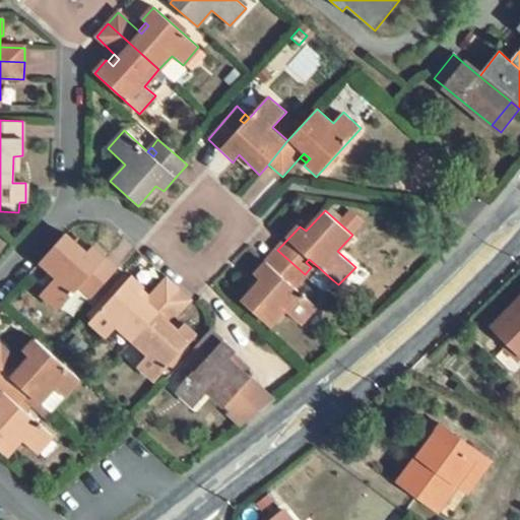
[(65,234),(41,261),(57,275),(41,293),(59,310),(66,303),(77,289),(80,285),(85,281),(88,284),(84,289),(92,297),(118,269),(91,246),(86,253),(65,234)]
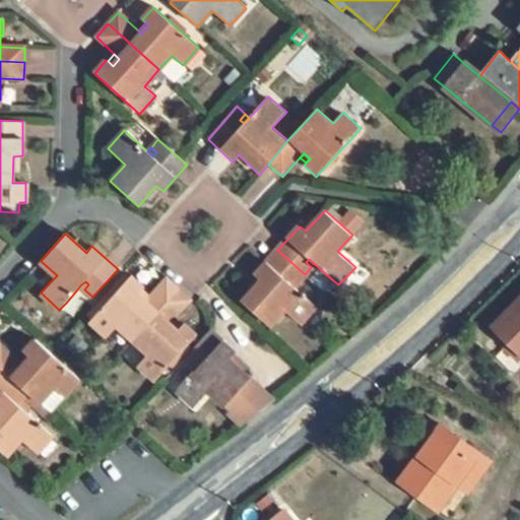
[(261,280),(242,302),(269,327),(283,311),(300,324),(317,306),(294,285),(288,280),(291,276),(297,281),(305,274),(277,250),(255,275),(261,280)]
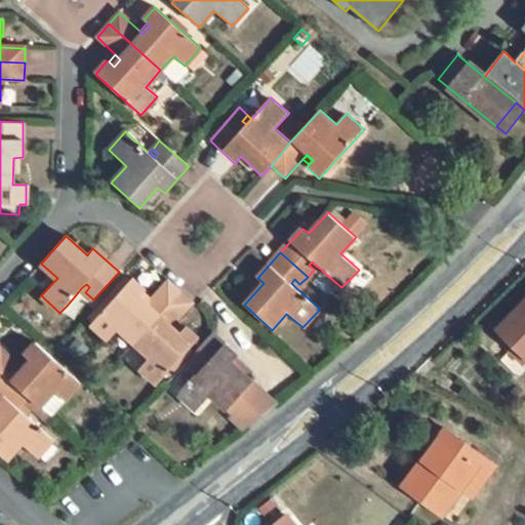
[(312,261),(309,265),(314,270),(318,267),(312,261)]
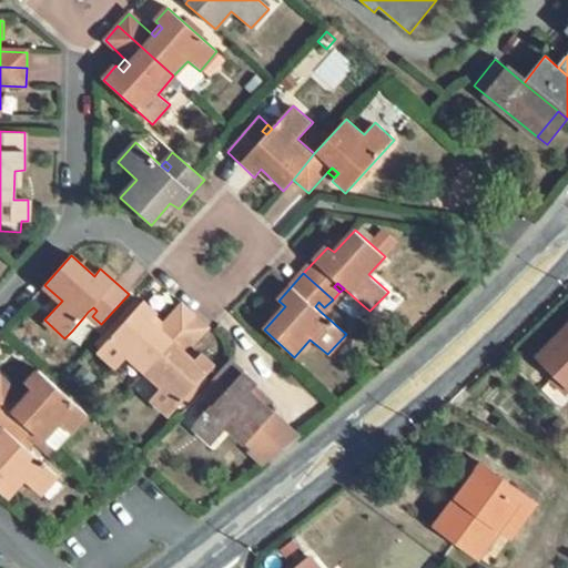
[(158,314),(143,302),(98,351),(118,367),(129,356),(145,371),(195,315),(182,303),(163,324),(159,328),(151,322),(155,317),(158,314)]
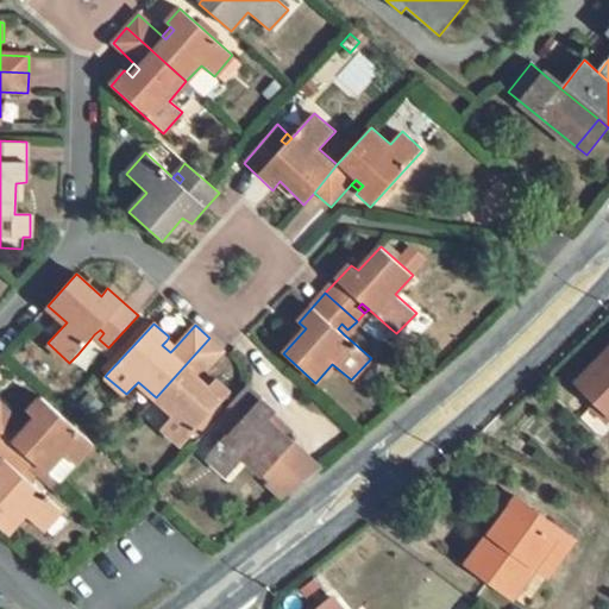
[(341,324),(338,328),(344,334),(347,330),(341,324)]
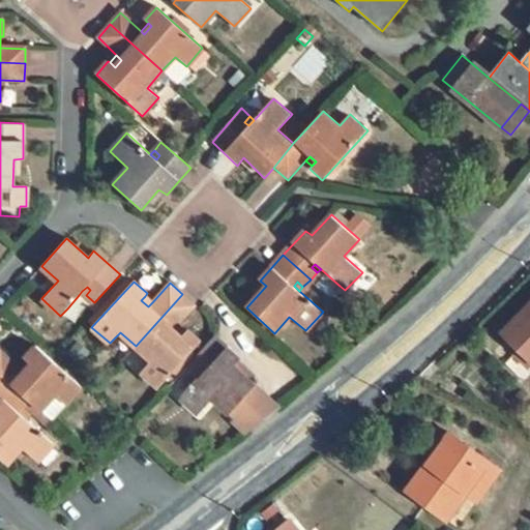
[(196,305),(182,294),(136,346),(151,360),(141,372),(159,388),(201,342),(187,329),(185,331),(181,335),(173,330),(178,325),(196,305)]
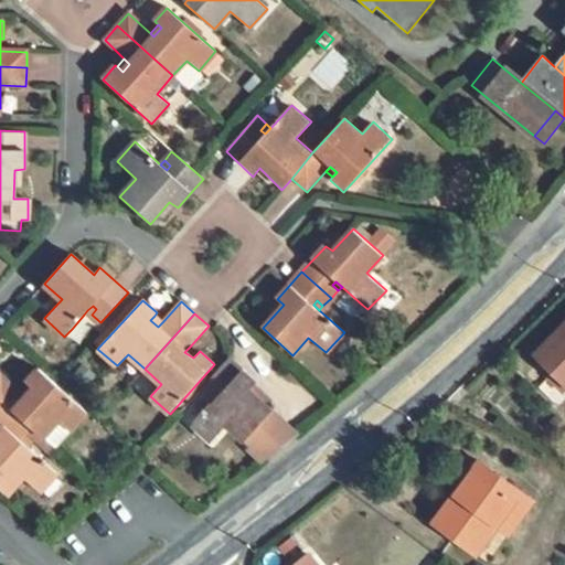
[(84,315),(72,329),(82,339),(95,324),(84,315)]
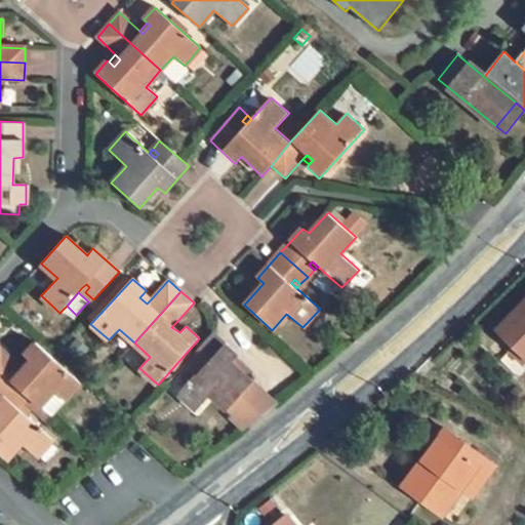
[(151,299),(144,293),(139,297),(147,304),(151,299)]
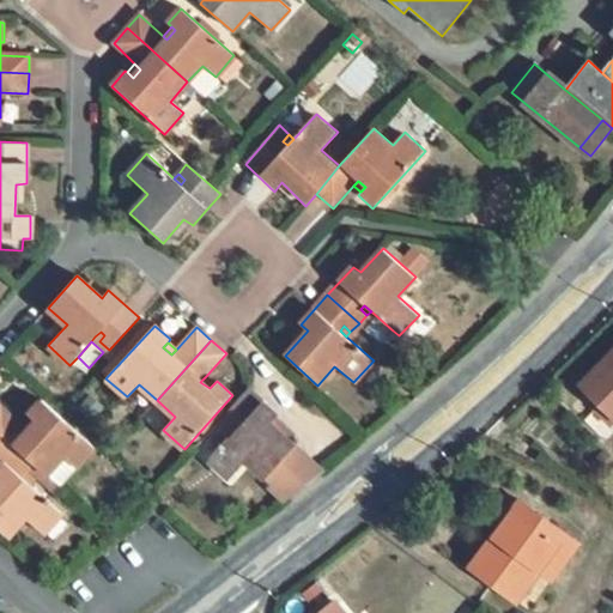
[(612,351),(582,384),(612,414),(612,351)]
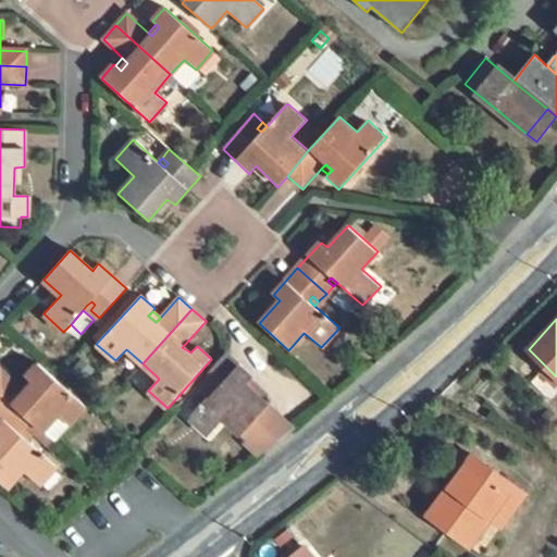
[(195,348),(187,342),(182,347),(190,353),(195,348)]
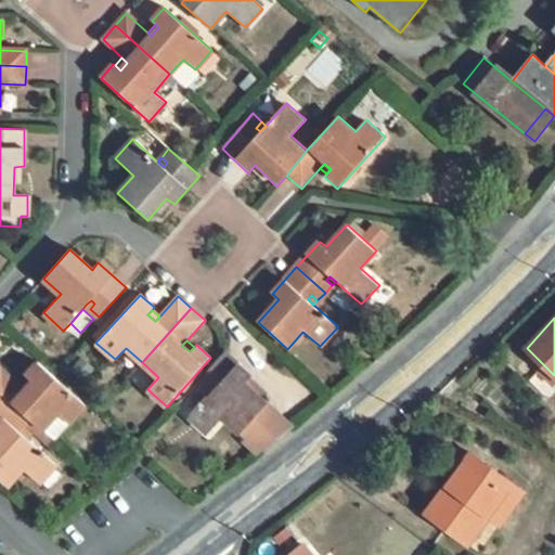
[(223,351),(196,383),(209,395),(189,416),(208,435),(223,417),(241,434),(268,403),(244,383),(252,376),(236,363),(237,363),(223,351)]
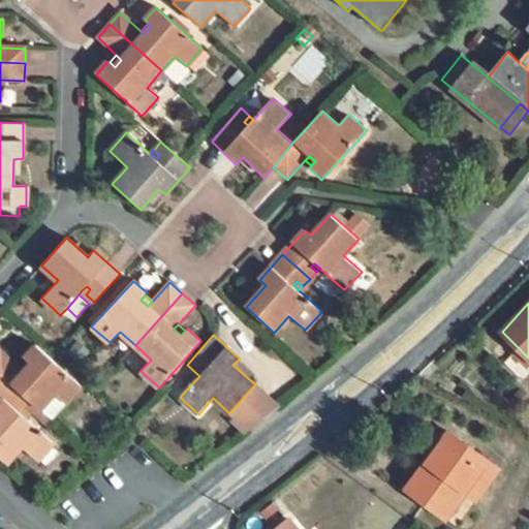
[(82,386),(36,344),(24,358),(26,360),(31,363),(24,371),(19,367),(0,350),(0,373),(31,402),(40,410),(51,419),(66,404),(82,386)]
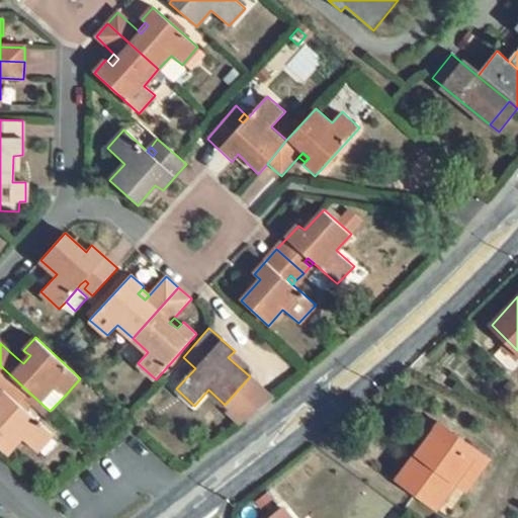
[(25,352),(18,359),(23,363),(30,355),(25,352)]
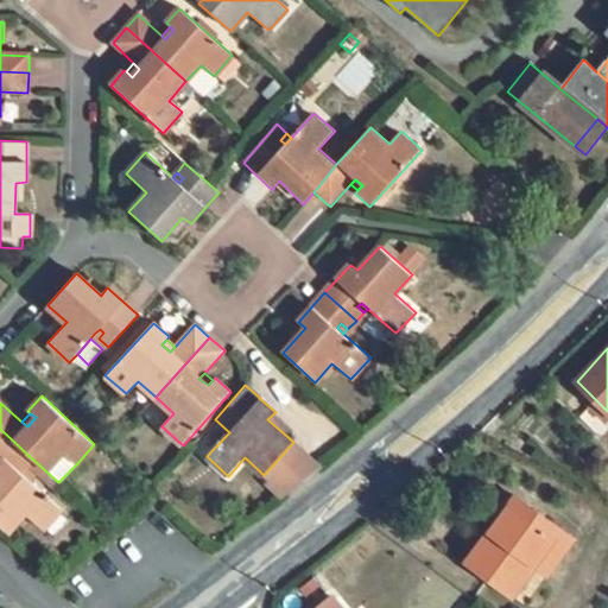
[(36,462),(0,429),(0,455),(4,458),(0,462),(0,525),(7,532),(25,513),(43,530),(63,508),(36,485),(24,474),(33,463),(36,462)]
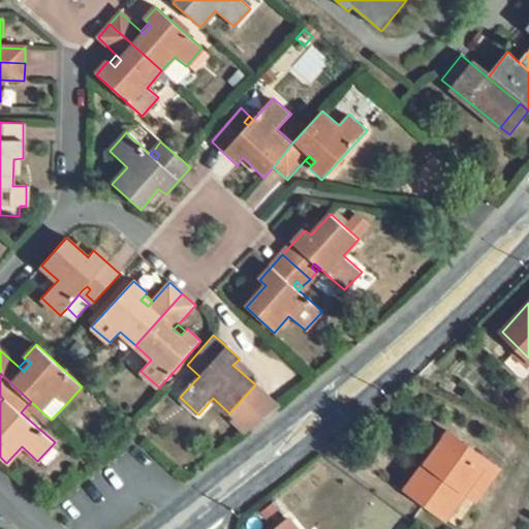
[(255,384),(229,413),(234,416),(259,387),(255,384)]
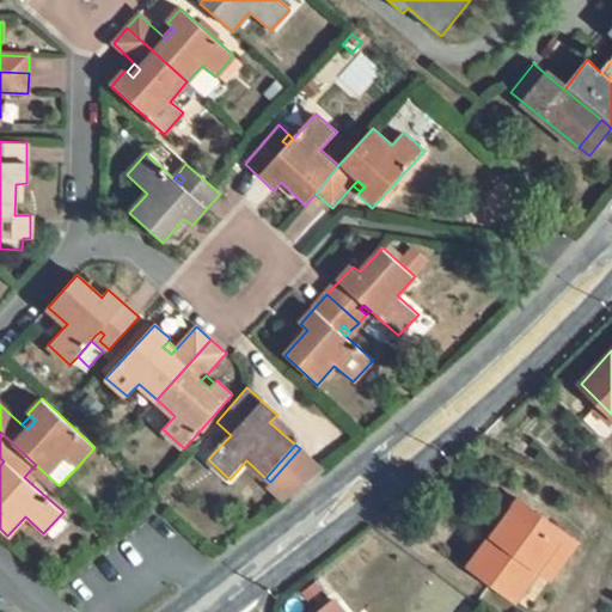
[(323,469),(300,448),(270,482),(287,496),(323,469)]
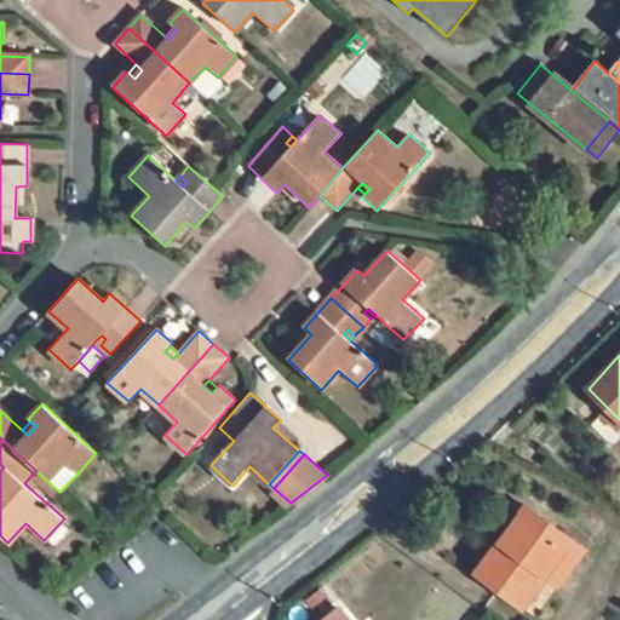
[(34,472),(24,483),(36,494),(47,484),(34,472)]
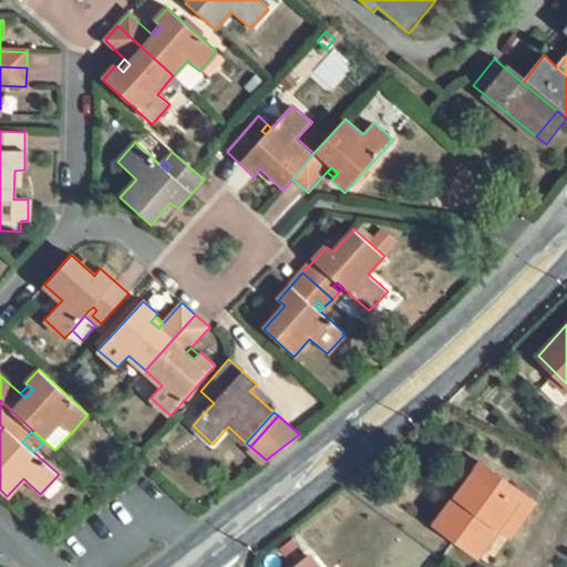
[(482,463),(477,471),(491,482),(496,474),(482,463)]
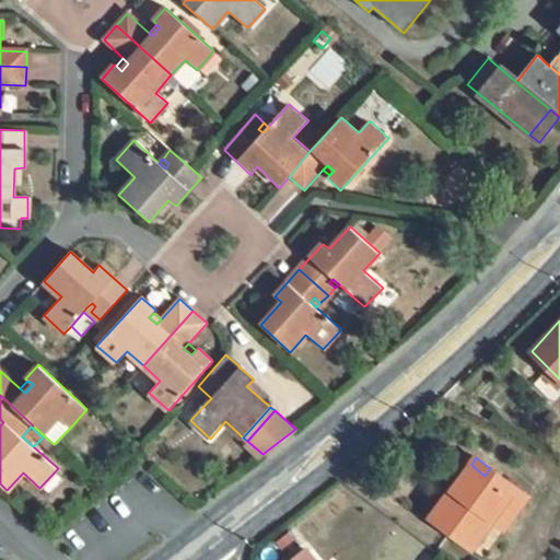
[(471,465),(429,518),(471,550),(492,522),(503,529),(529,496),(490,468),(485,476),(471,465)]
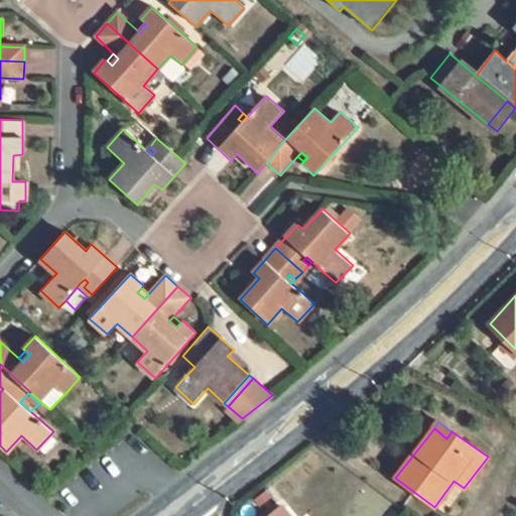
[(266,490),(254,500),(259,506),(271,497),(266,490)]
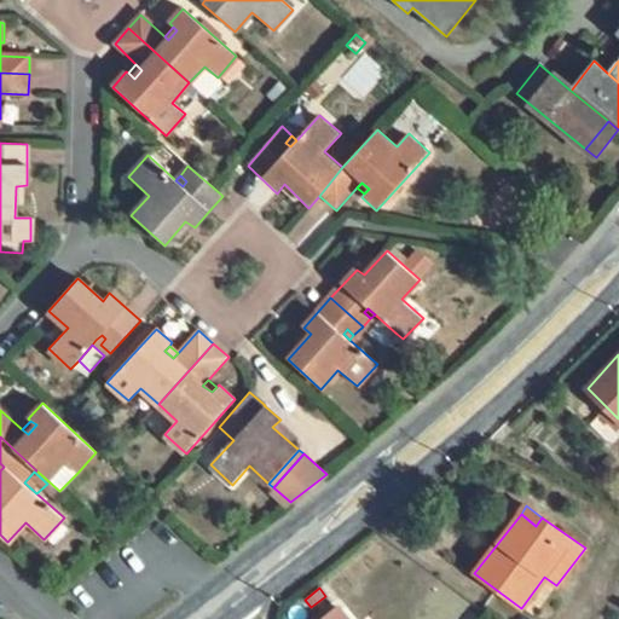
[(347,618),(337,607),(320,618),(347,618)]
